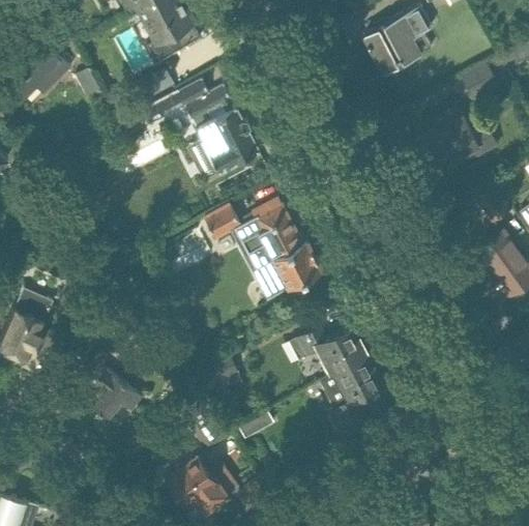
[(119,0),(127,13),(151,0),(119,0)]
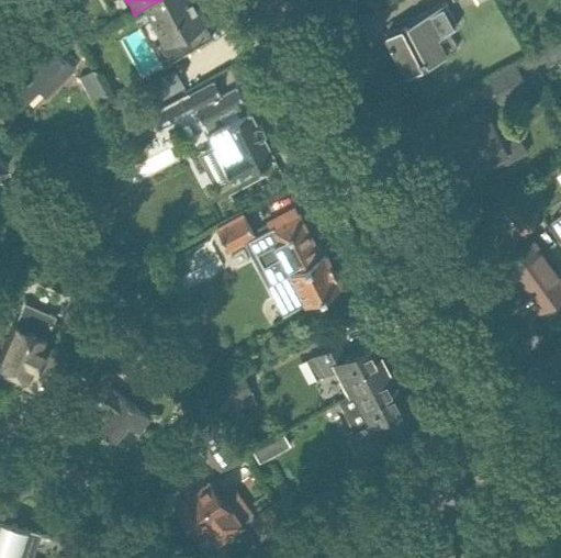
[(192,0),(160,0),(135,14),(135,15),(138,13),(149,8),(167,41),(155,47),(166,67),(178,59),(194,51),(213,40),(203,22),(204,21),(192,0)]
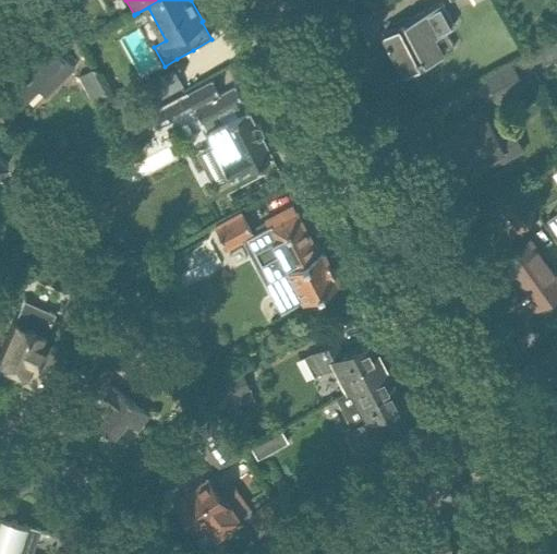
[(406,76),(445,56),(455,51),(446,34),(455,28),(443,5),(385,36),(384,35),(383,35),(409,85),(410,84),(406,76)]
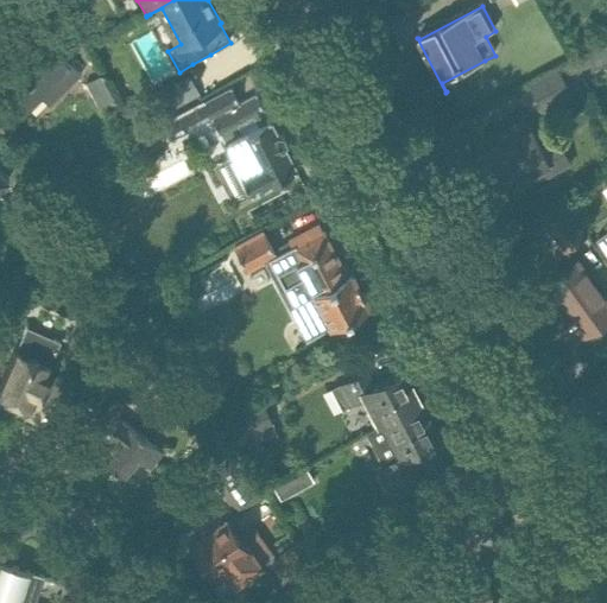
[(73,68),(77,63),(65,51),(61,56),(50,45),(1,94),(23,115),(39,99),(51,109),(64,96),(63,95),(81,76),(73,68)]
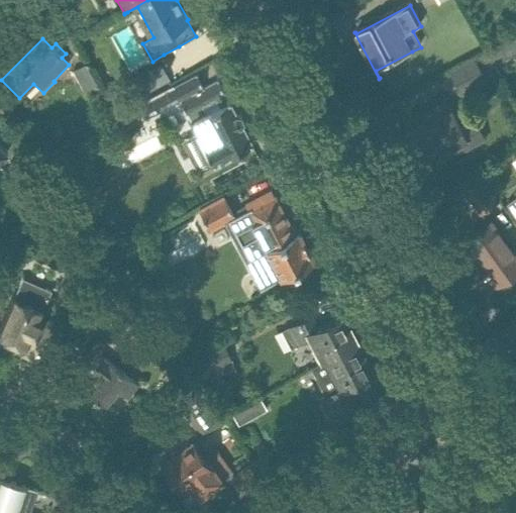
[(515,38),(488,55),(495,69),(515,57),(515,38)]
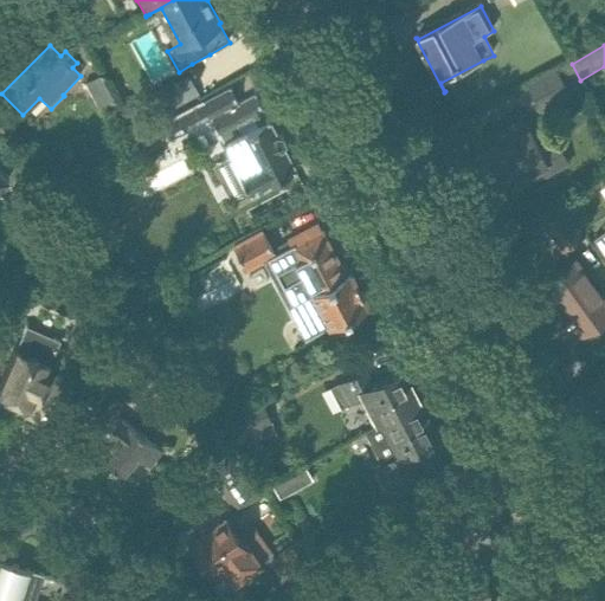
[(542,112),(572,98),(571,96),(585,88),(580,81),(572,64),(529,88),(542,112)]
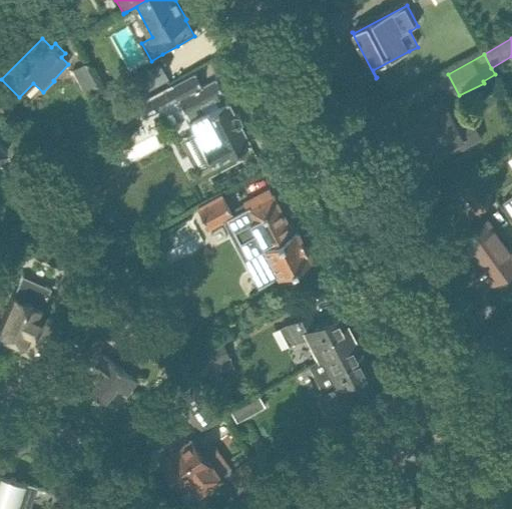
[(101,93),(86,65),(72,73),(85,95),(88,94),(90,99),(101,93)]
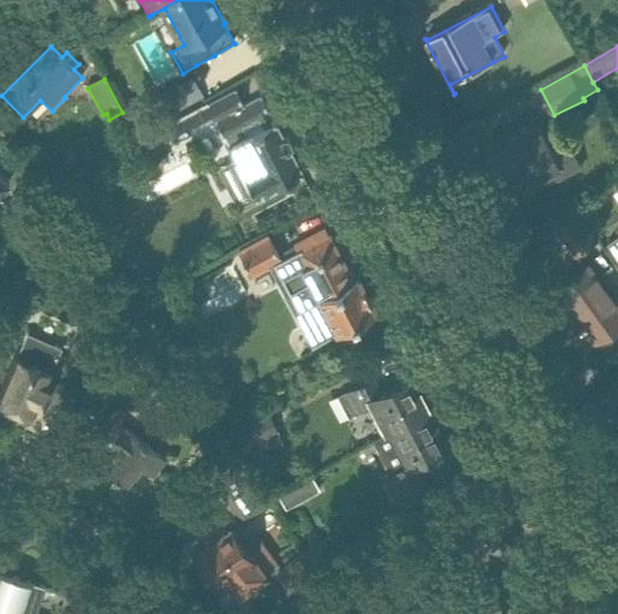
[(194,80),(155,103),(165,121),(204,99),(194,80)]
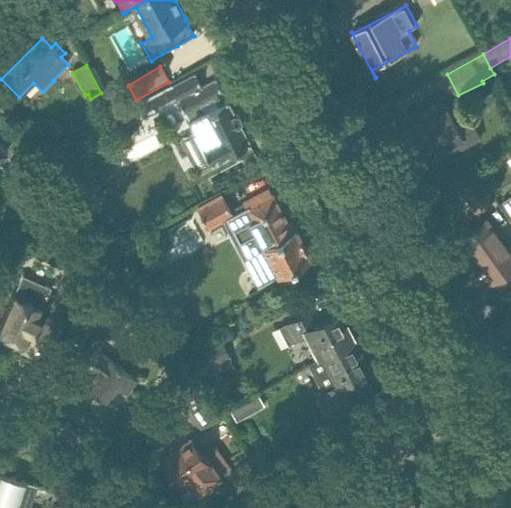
[(171,89),(136,107),(141,117),(154,110),(156,115),(178,103),(195,134),(212,167),(233,156),(250,146),(240,126),(241,122),(239,117),(235,117),(216,81),(215,82),(215,83),(202,90),(195,76),(171,89)]
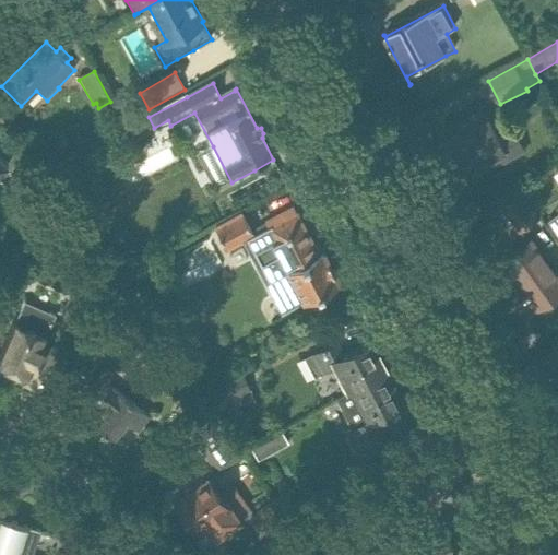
[(121,96),(110,102),(122,124),(133,118),(121,96)]
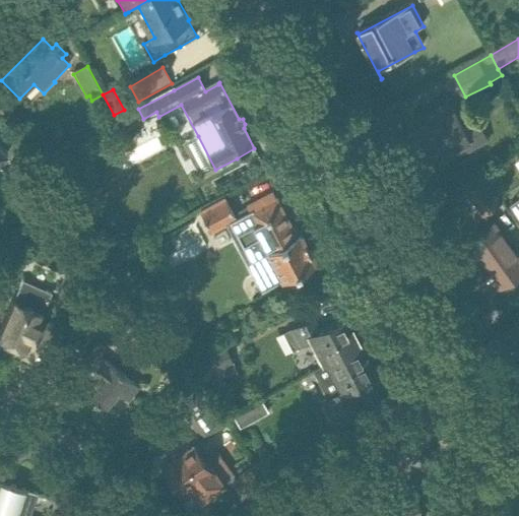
[(0,93),(0,120),(1,122),(13,116),(1,93),(0,93)]
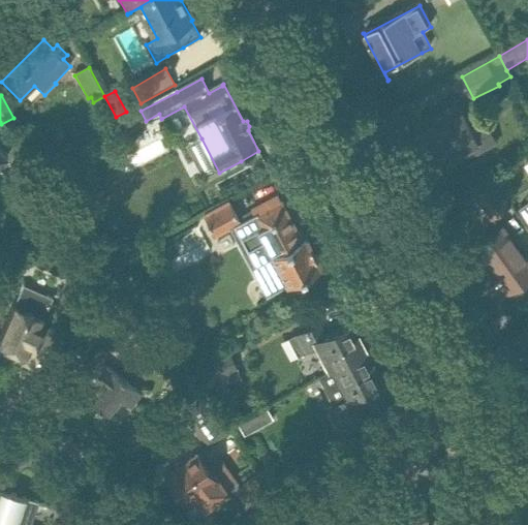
[(459,106),(443,115),(447,121),(417,136),(428,156),(430,155),(435,165),(434,166),(434,167),(470,148),(475,157),(498,146),(485,120),(470,127),(459,106)]
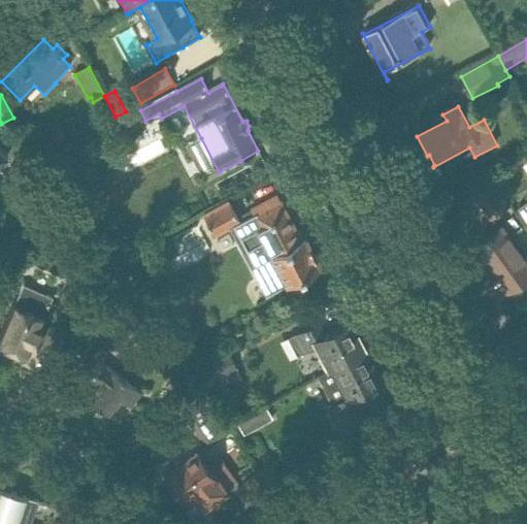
[(0,166),(9,158),(0,149),(0,166)]
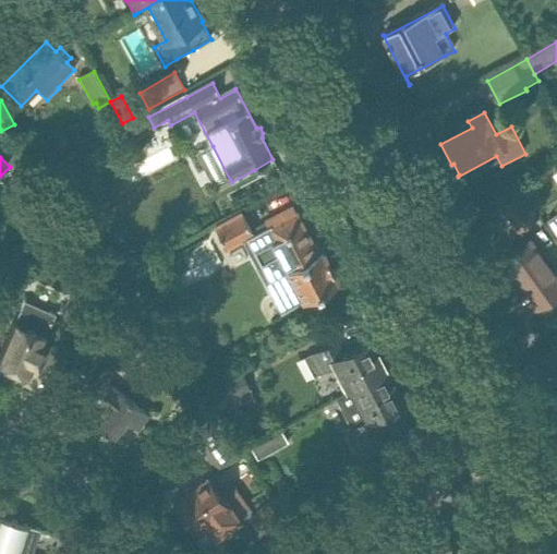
[(541,220),(522,194),(501,209),(520,235),(541,220)]
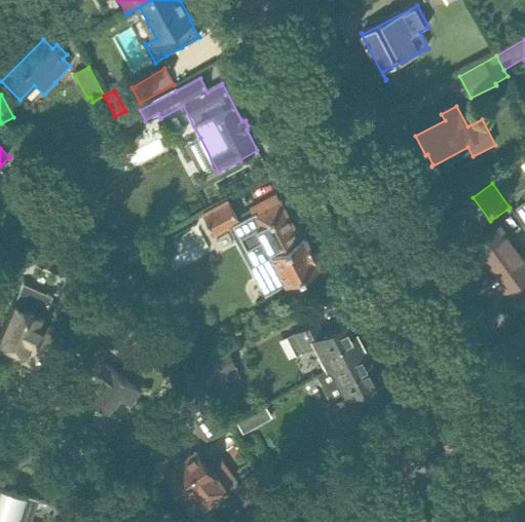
[(255,219),(233,230),(253,268),(271,258),(287,287),(302,278),(321,269),(305,239),(301,241),(296,232),(295,233),(276,198),(275,198),(276,200),(258,210),(252,214),(255,219)]
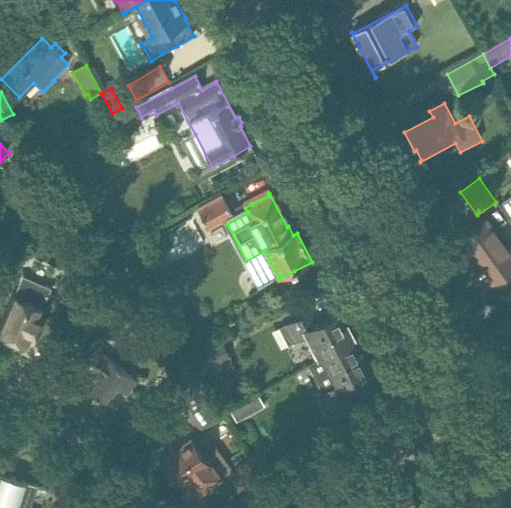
[(223,196),(197,210),(210,232),(234,218),(223,196)]
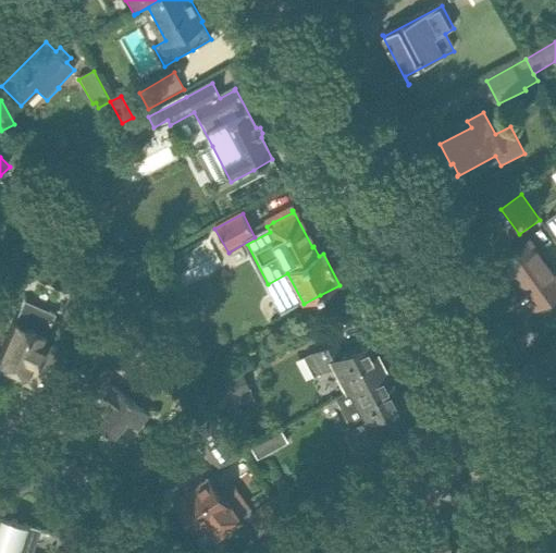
[(555,216),(546,222),(555,235),(555,216)]
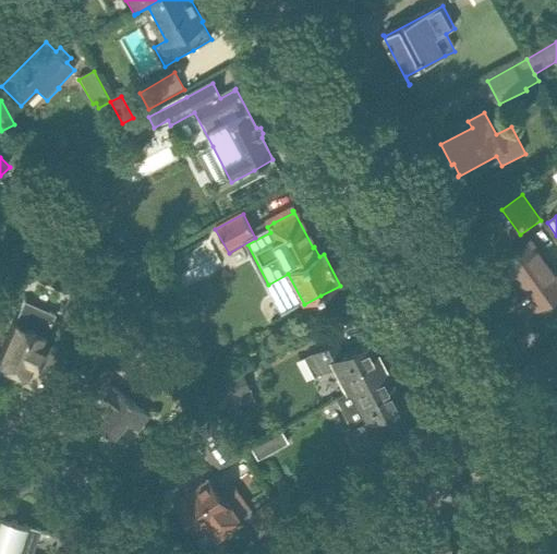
[(528,316),(534,312),(556,296),(556,280),(530,243),(505,262),(525,291),(521,294),(515,301),(528,316)]
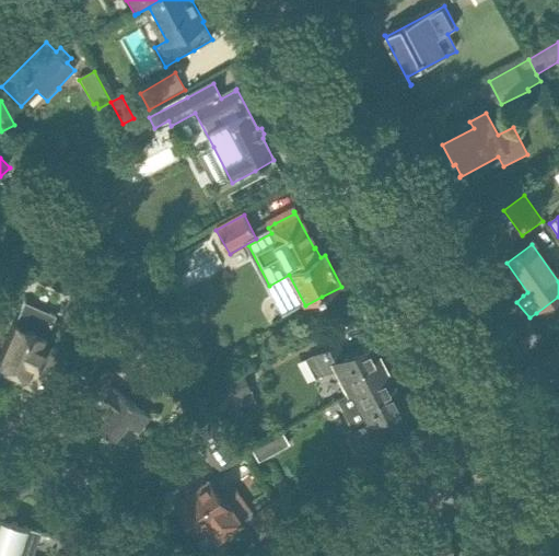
[(66,316),(83,324),(97,291),(83,265),(76,282),(80,284),(66,316)]
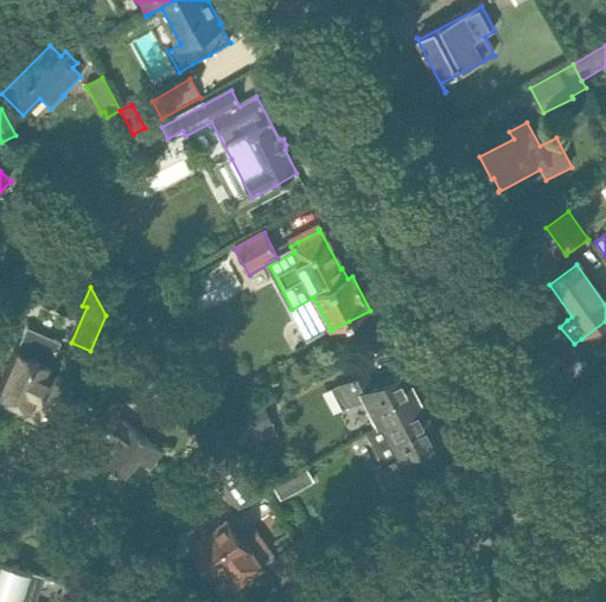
[(43,398),(52,377),(48,375),(58,351),(62,344),(27,330),(23,340),(0,391),(0,396),(2,397),(0,401),(0,405),(11,411),(14,403),(32,410),(38,397),(43,398)]
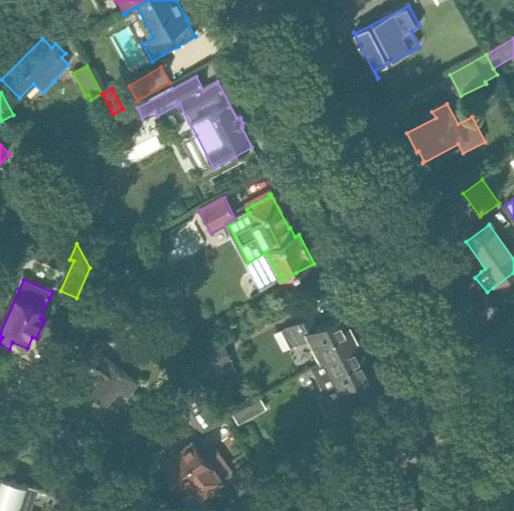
[(290,328),(288,329),(297,348),(309,341),(321,364),(324,362),(357,345),(342,316),(317,329),(311,318),(310,318),(290,328)]
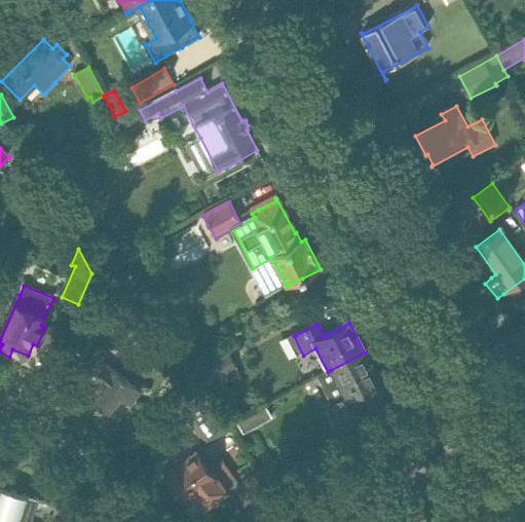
[(141,394),(102,364),(107,358),(91,345),(75,366),(102,386),(90,402),(109,415),(120,401),(130,408),(141,394)]
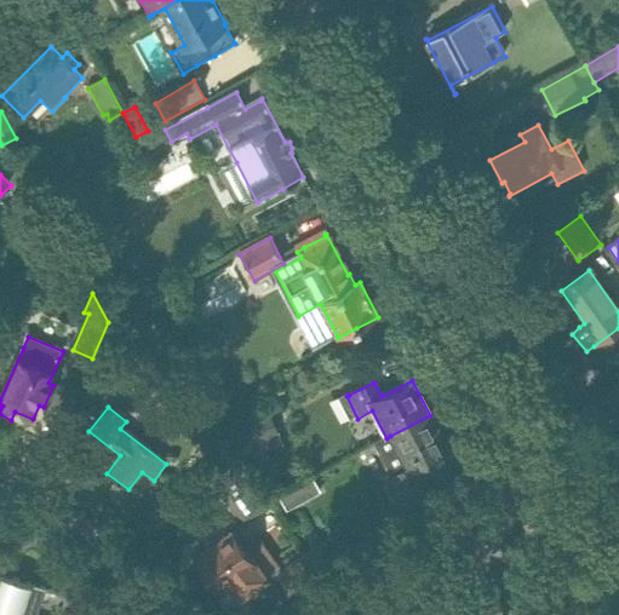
[(287,449),(270,415),(240,430),(257,464),(287,449)]
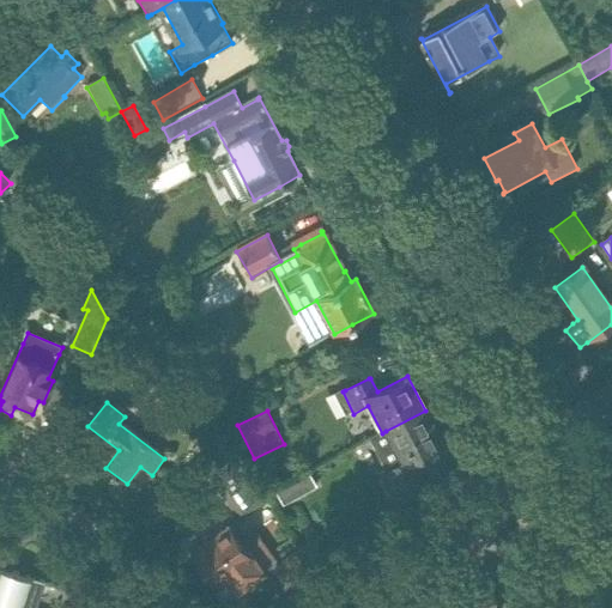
[(382,433),(369,439),(386,472),(379,474),(385,484),(395,505),(428,488),(412,460),(443,445),(425,411),(386,431),(382,433)]
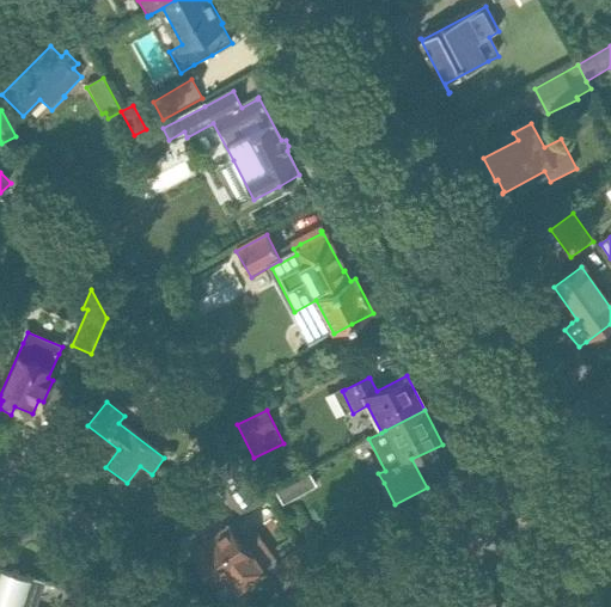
[(234,463),(211,479),(240,521),(264,503),(234,463)]
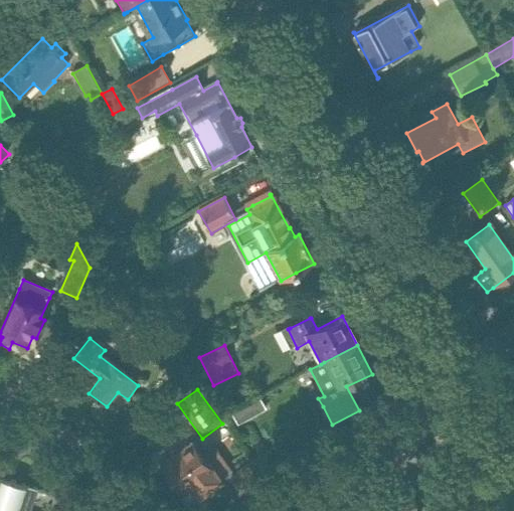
[(142,428),(160,444),(181,420),(163,405),(142,428)]
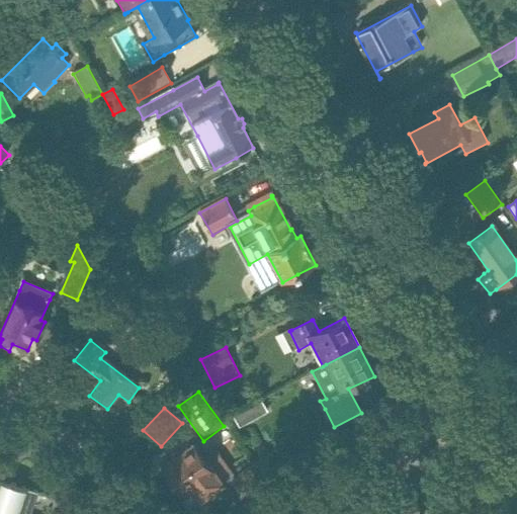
[(248,411),(234,420),(240,429),(254,421),(248,411)]
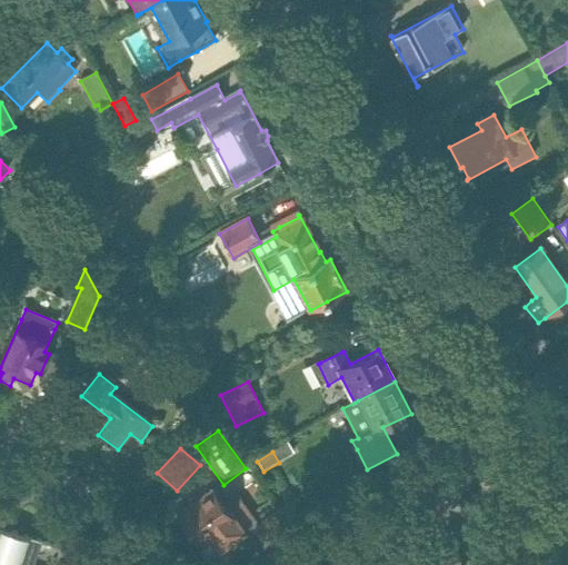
[(257,524),(243,506),(245,505),(238,496),(226,504),(212,486),(176,513),(185,526),(187,524),(202,545),(213,537),(221,549),(257,524)]
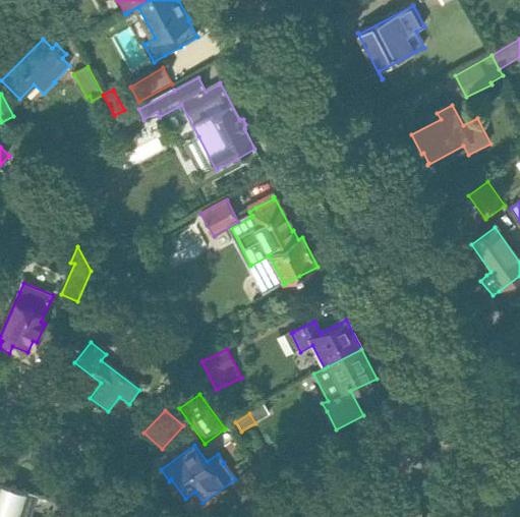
[(0,465),(0,516),(32,516),(39,497),(11,487),(14,470),(0,465)]
